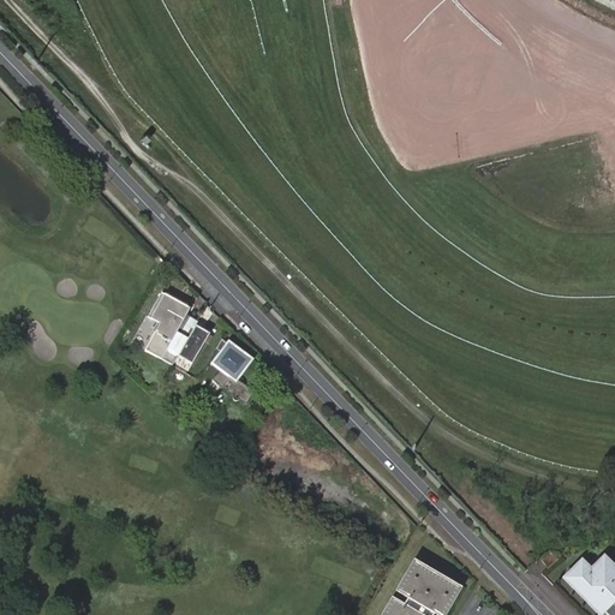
[(161,358),(172,364),(185,340),(175,334),(189,308),(165,294),(162,292),(149,317),(151,318),(160,323),(155,330),(156,330),(145,350),(161,358)]
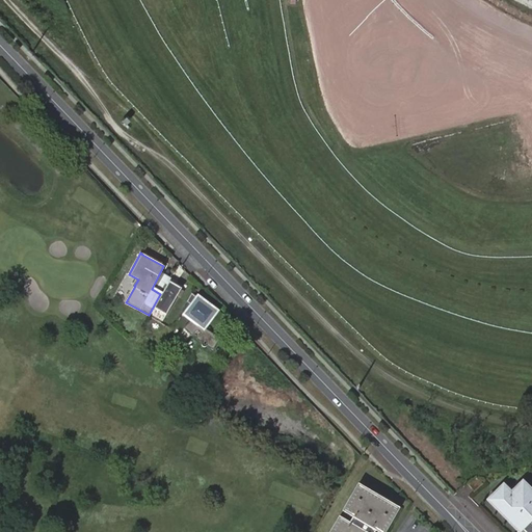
[(166,315),(181,288),(168,281),(154,308),(166,315)]
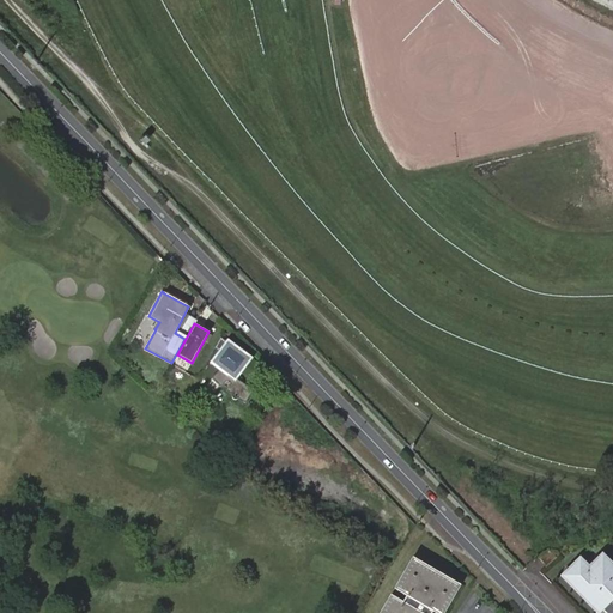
[(220,339),(207,358),(235,378),(249,359),(220,339)]
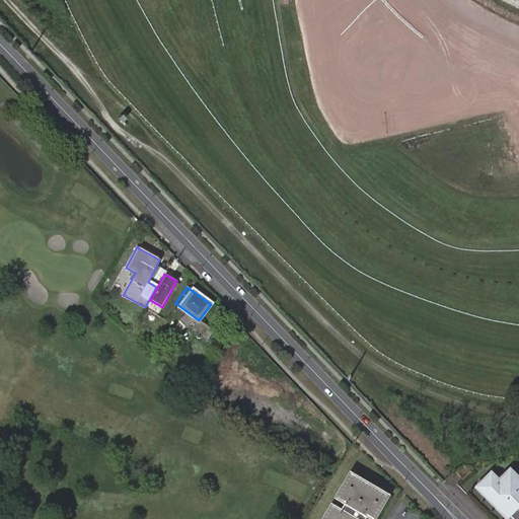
[(183,312),(177,319),(187,326),(193,320),(183,312)]
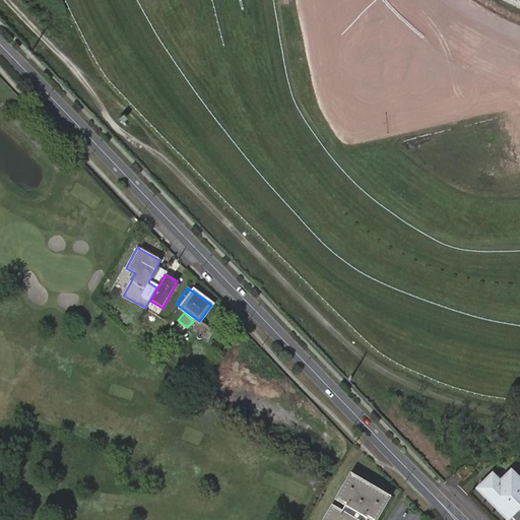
[(213,333),(209,343),(213,345),(218,335),(213,333)]
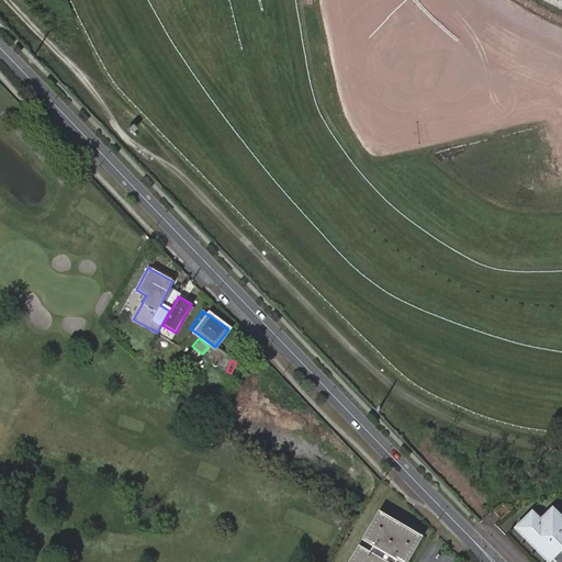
[(504,501),(494,509),(501,518),(512,510),(504,501)]
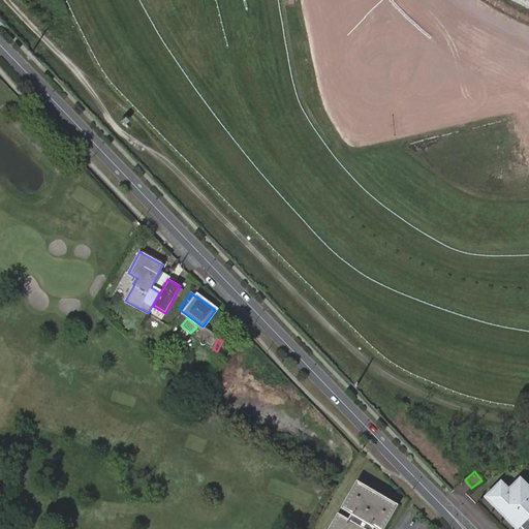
[(528,528),(528,489),(517,476),(505,488),(497,479),(479,497),(510,528),(514,528),(517,526),(520,528),(528,528)]
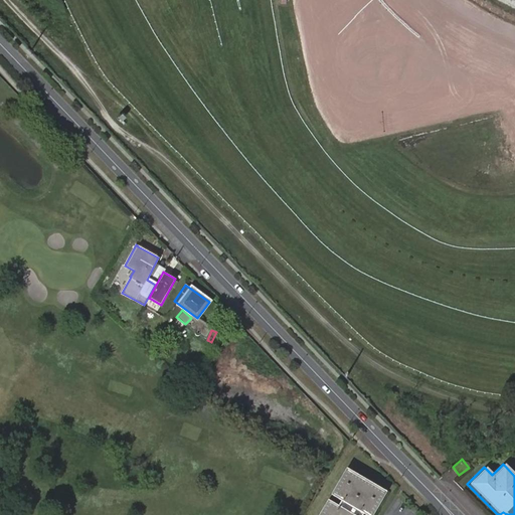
[(341,501),(338,506),(331,502),(328,501),(319,514),(362,514),(363,514),(365,514),(373,514),(387,492),(349,471),(347,469),(331,495),(334,497),(341,501)]
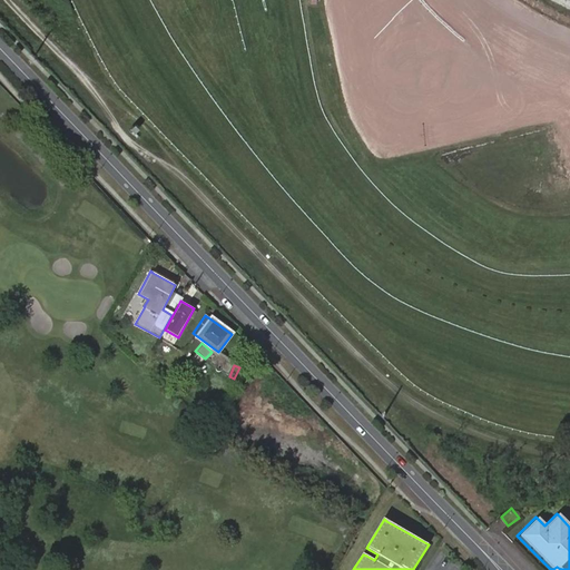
All buildings are outlined.
